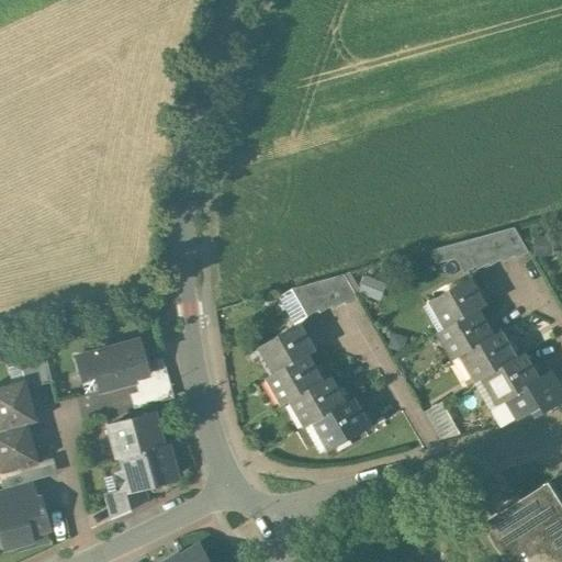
[(515,227),(463,242),(476,267),(479,270),(490,263),(491,266),(502,259),(504,262),(515,256),(517,259),(529,253),(515,227)]
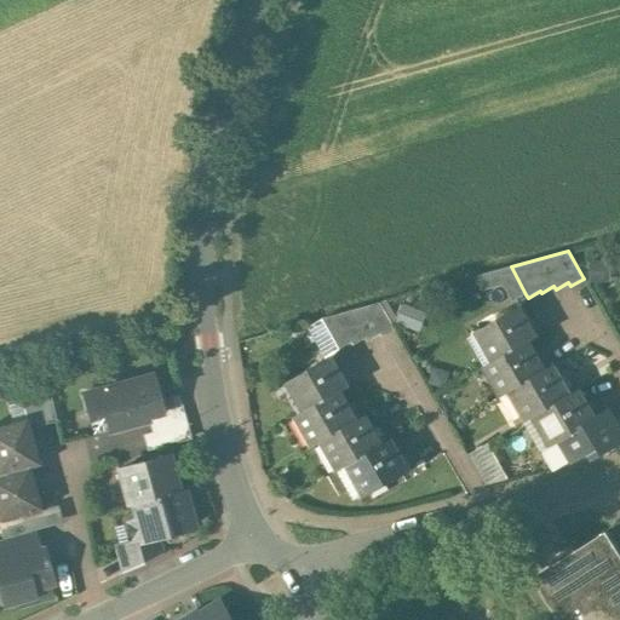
[(511,267),(478,276),(487,290),(504,286),(512,302),(526,294),(511,267)]
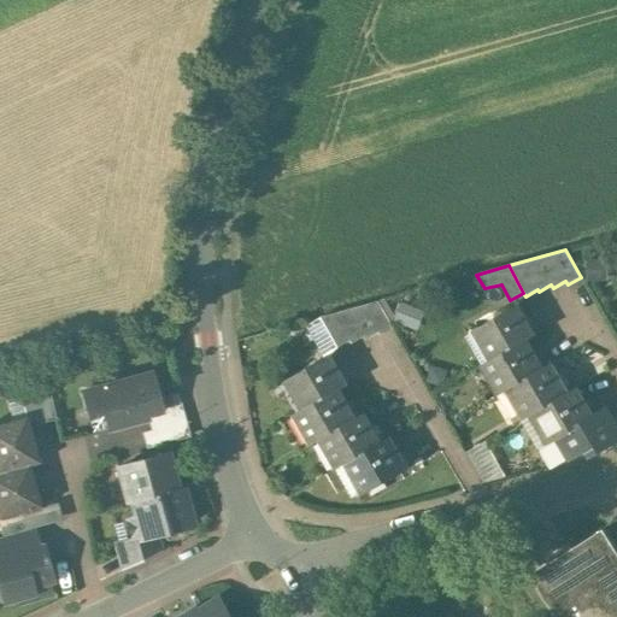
[(378,301),(322,317),(339,347),(351,340),(352,344),(365,336),(366,340),(380,333),(381,335),(394,328),(378,301)]
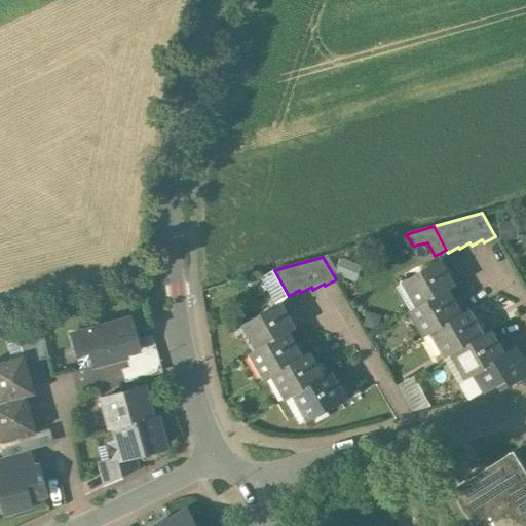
[(442,261),(407,280),(421,305),(449,290),(456,286),(442,261)]
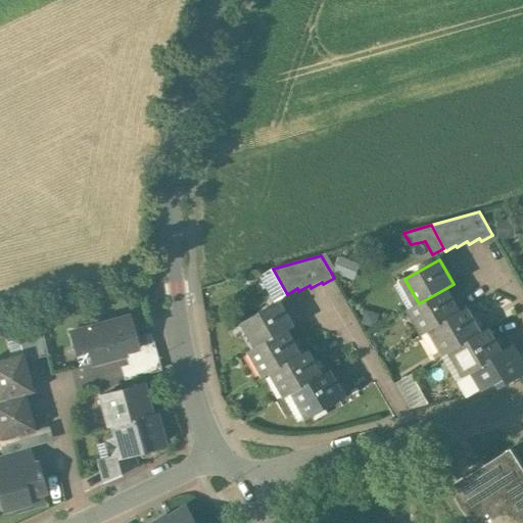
[(419,303),(412,308),(426,333),(433,329),(461,313),(446,288),(419,303)]
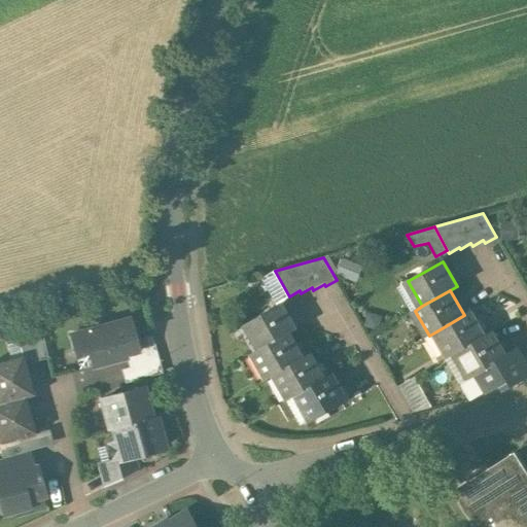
[(282,304),(248,323),(262,349),(289,334),(296,329),(282,304)]
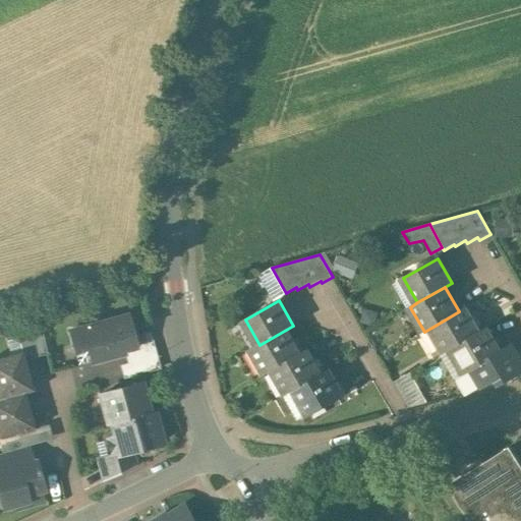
[(459,311),(431,328),(446,352),(480,332),(466,307),(459,311)]
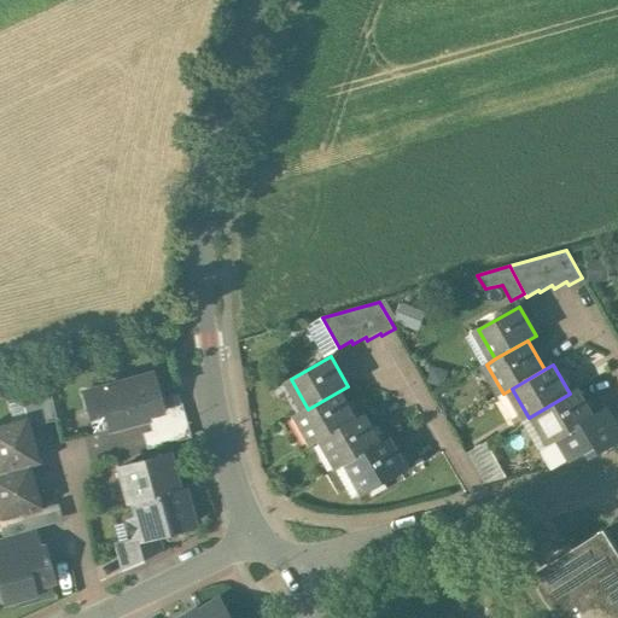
[(124,386),(112,390),(111,386),(82,395),(89,419),(104,414),(108,429),(147,418),(146,413),(161,408),(152,375),(123,384),(124,386)]
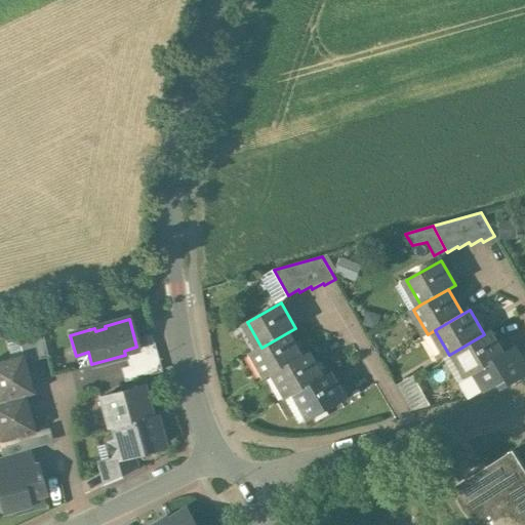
[(449,355),(446,357),(459,382),(476,373),(507,356),(507,355),(492,330),(484,334),(449,355)]
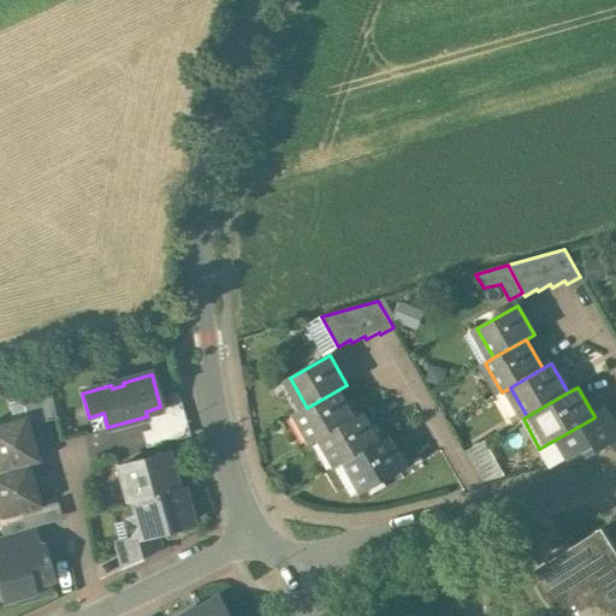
[(307,408),(298,413),(315,442),(324,437),(355,419),(338,390),(307,408)]
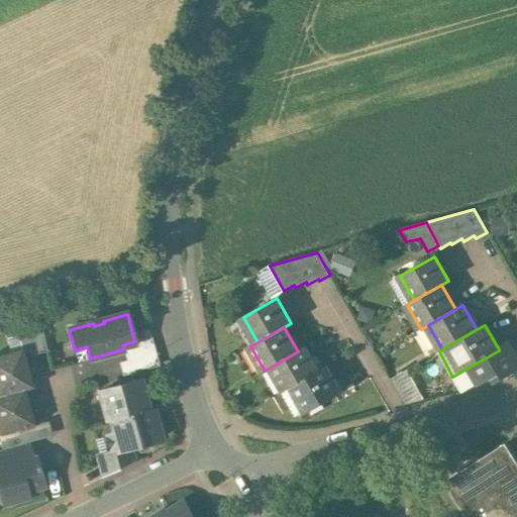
[(41,328),(18,335),(22,349),(24,357),(46,351),(41,328)]
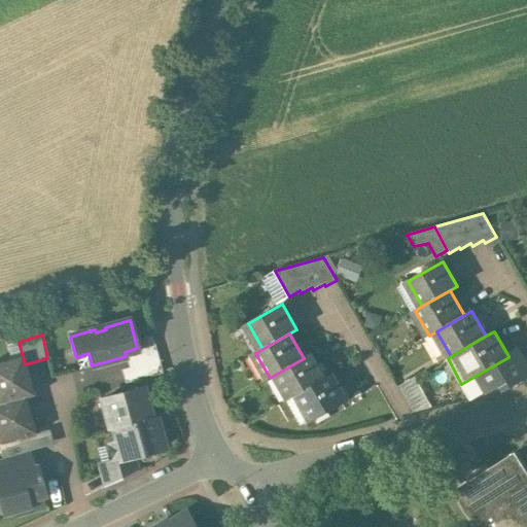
[(151,337),(141,340),(144,352),(154,349),(151,337)]
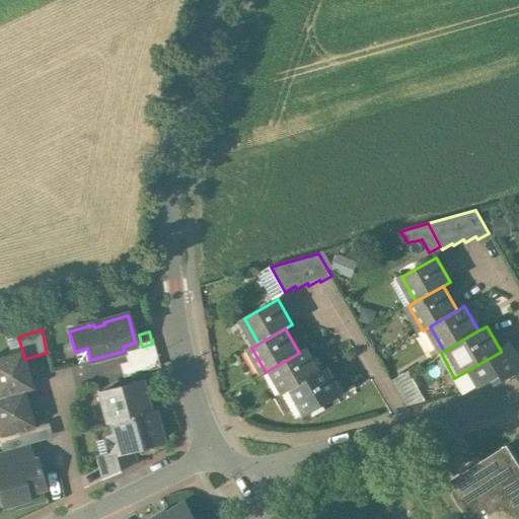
[(518,360),(511,345),(501,351),(501,352),(470,369),(480,385),(494,377),(497,383),(518,369),(518,360)]
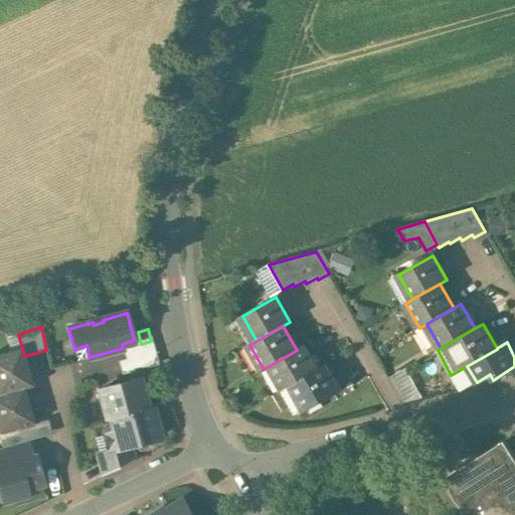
[(297,350),(271,365),(284,389),(292,385),(318,370),(304,346),(297,350)]
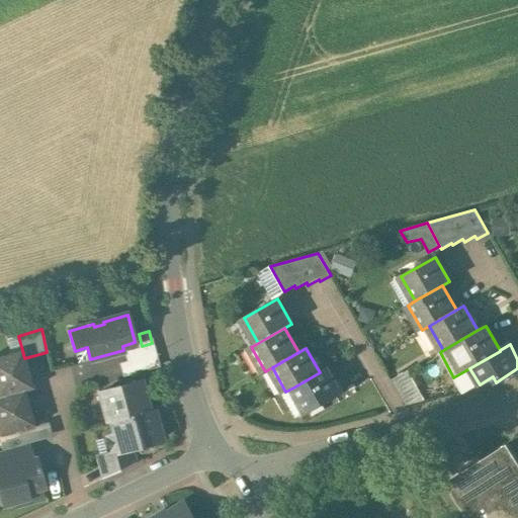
[(22,350),(0,355),(0,397),(24,391),(32,389),(24,358),(22,350)]
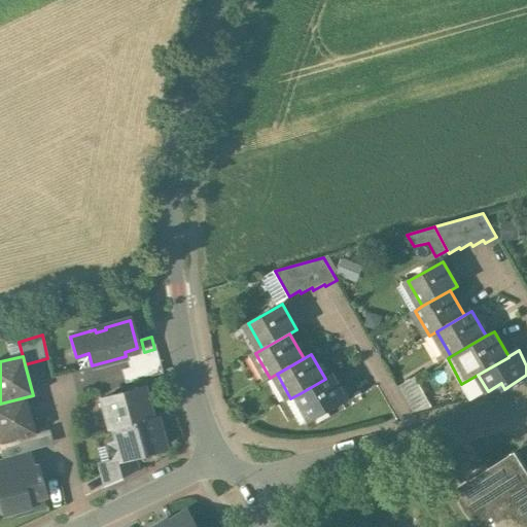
[(157,360),(143,364),(147,377),(162,373),(157,360)]
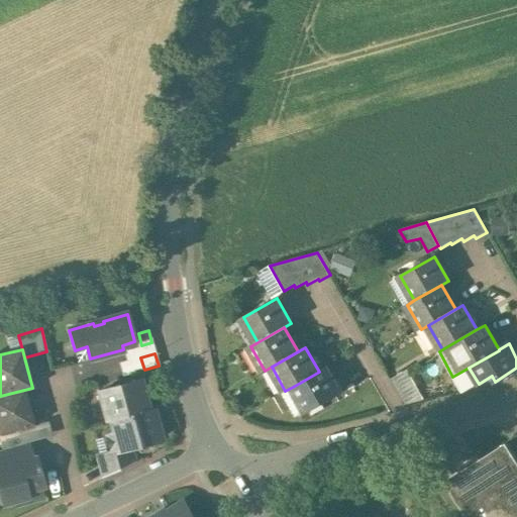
[(319,372),(293,387),(306,411),(340,392),(326,368),(319,372)]
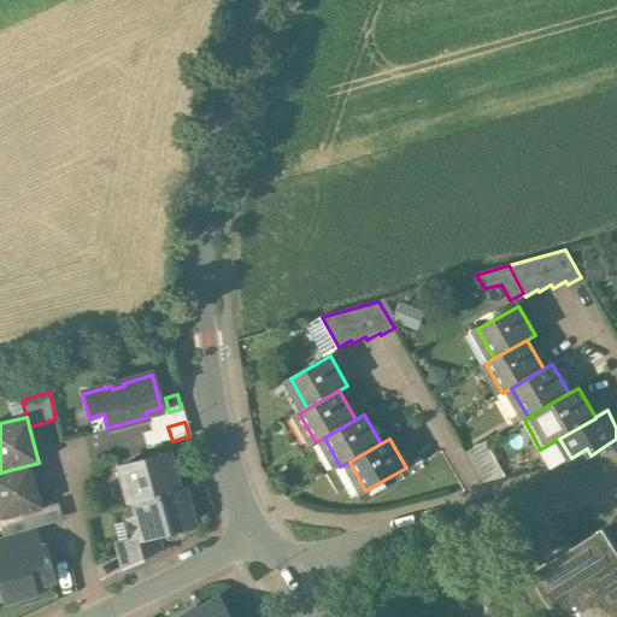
[(559,439),(540,450),(551,466),(563,463),(571,458),(559,439)]
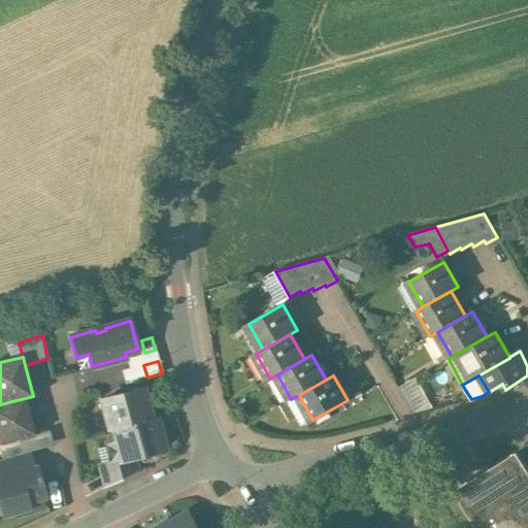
[(417,413),(432,405),(419,376),(402,384),(417,413)]
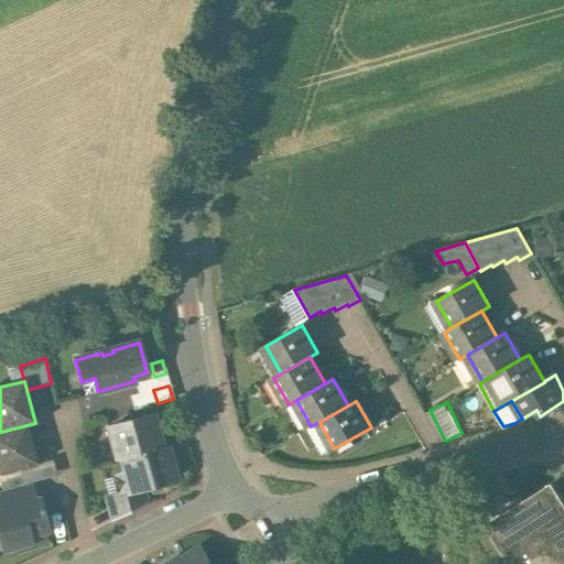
[(152,415),(108,427),(117,461),(121,459),(121,458),(161,447),(161,446),(152,415)]
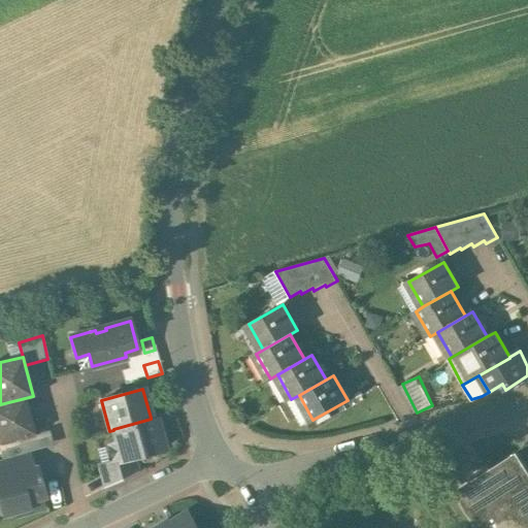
[(25,398),(0,404),(0,443),(35,434),(25,398)]
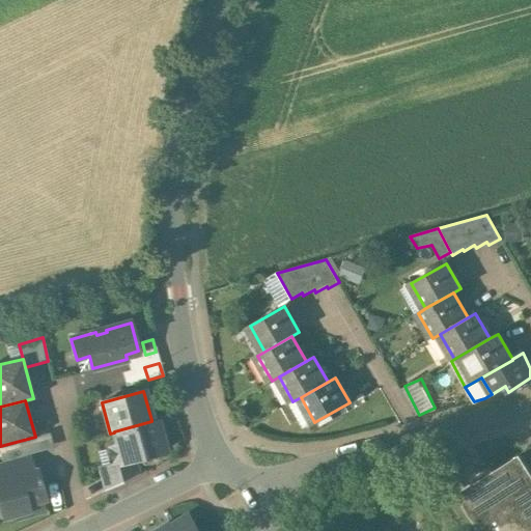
[(151,421),(114,431),(114,432),(117,445),(110,447),(114,465),(115,466),(134,460),(160,453),(156,440),(161,438),(156,419),(151,420),(151,421)]
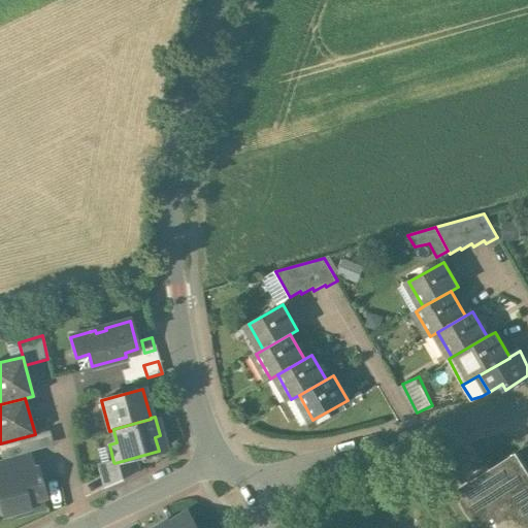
[(28,453),(0,460),(0,476),(33,468),(28,453)]
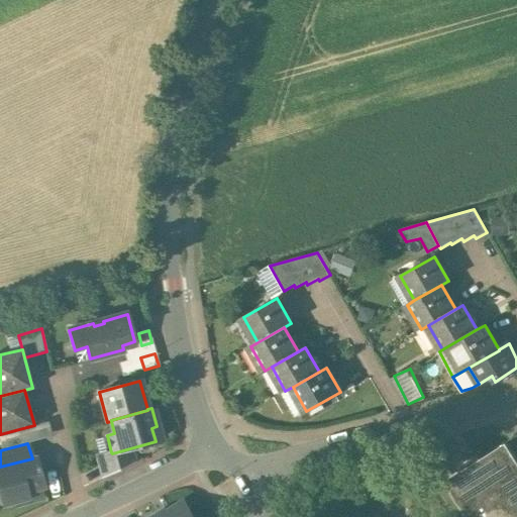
[(516,516),(516,461),(506,443),(444,483),(466,516),(516,516)]
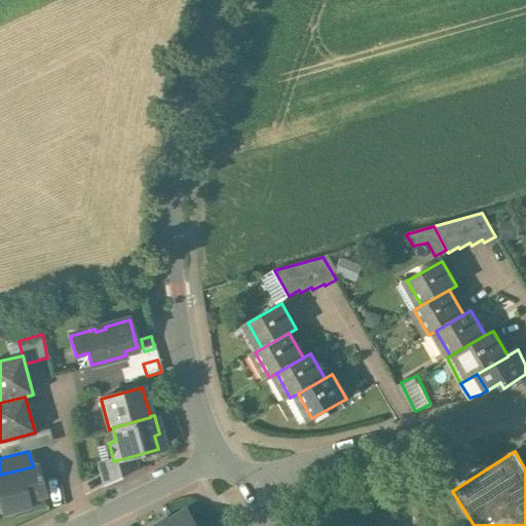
[(133,456),(114,461),(113,460),(100,464),(109,484),(137,471),(133,456)]
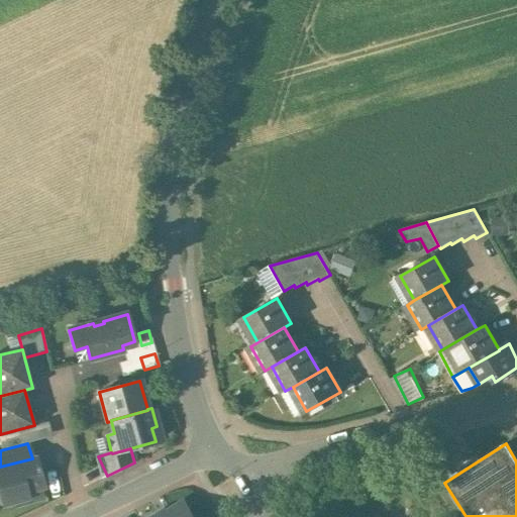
[(463,458),(447,469),(452,476),(479,460),(477,456),(467,462),(463,458)]
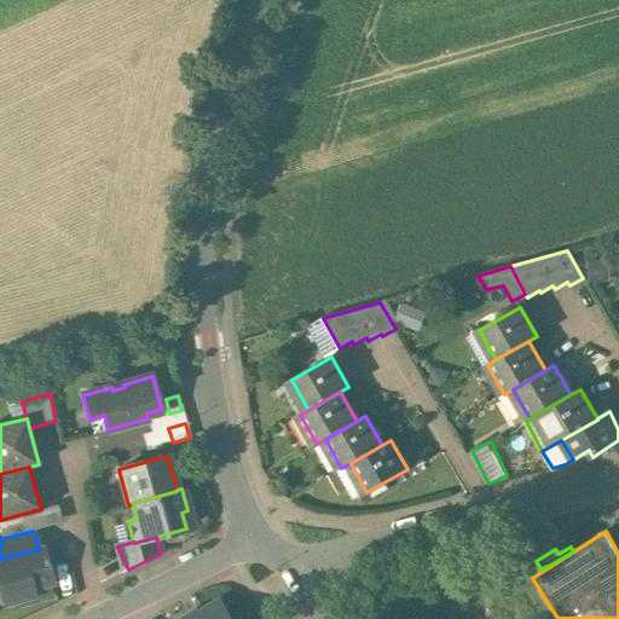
[(0,559),(0,593),(3,605),(34,596),(32,589),(53,583),(42,548),(39,549),(0,559)]
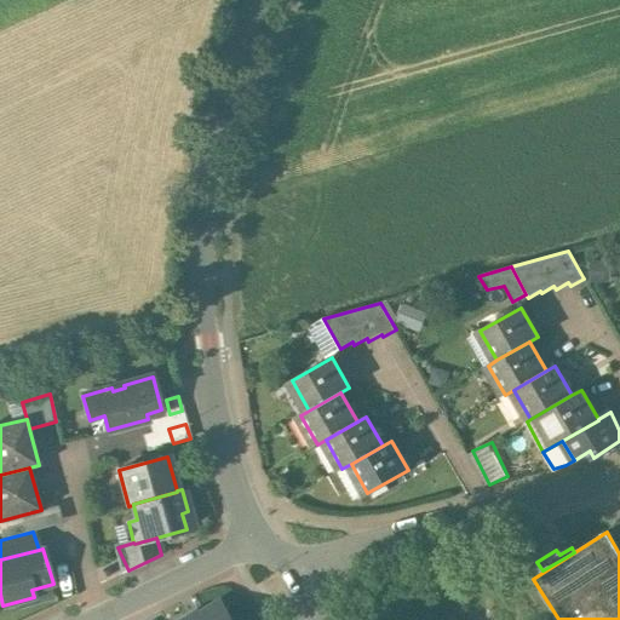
[(179,619),(229,619),(216,598),(179,619)]
